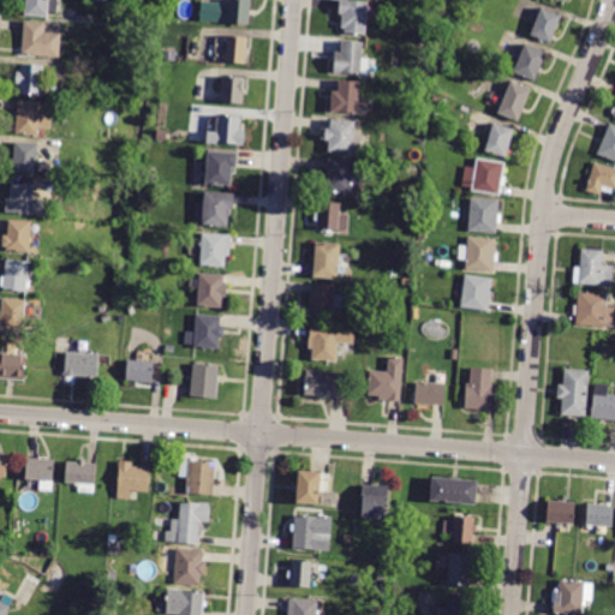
[(25,0),(55,0),(55,13),(48,13),(48,18),(25,16),(25,0)]
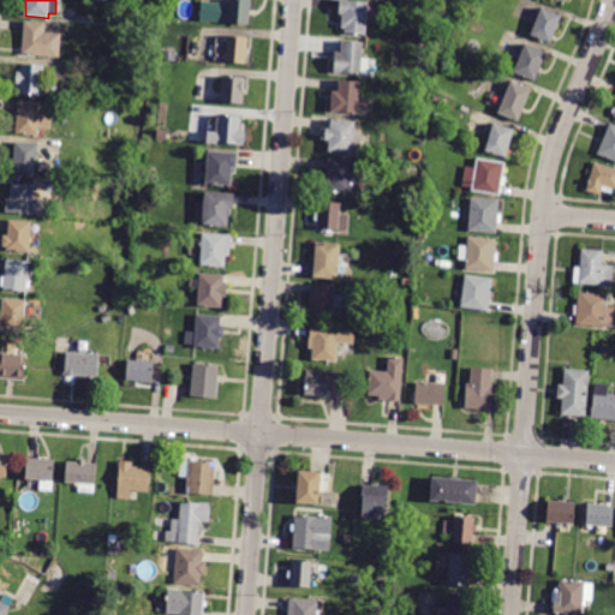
[(250,0),(249,24),(198,21),(201,1),(230,4),(230,0),(250,0)]
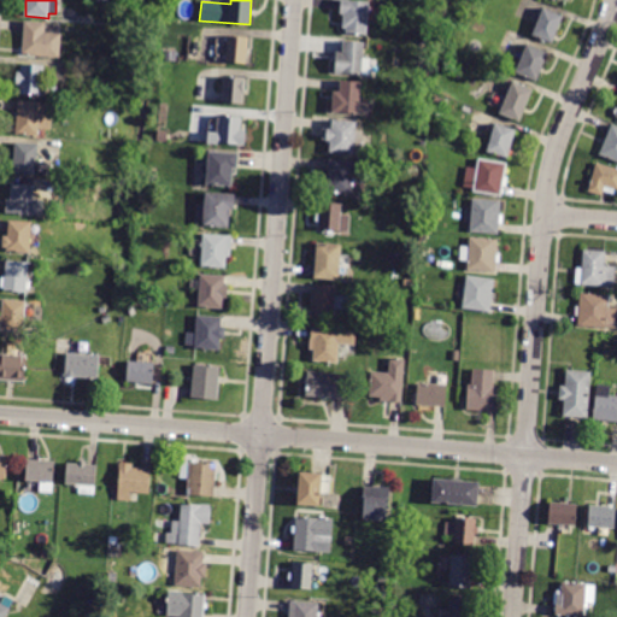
[(342,0),(370,1),(366,35),(346,34),(346,29),(342,28),(344,15),(341,13),(342,0)]
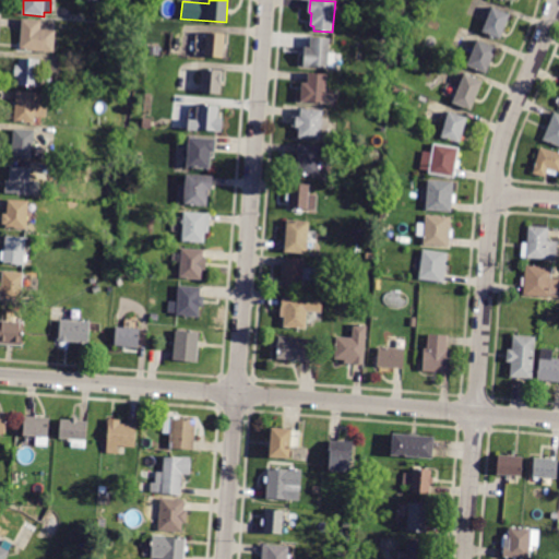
[(511,14),(504,31),(507,32),(506,37),(502,36),(501,39),(483,32),(492,8),(511,14)]
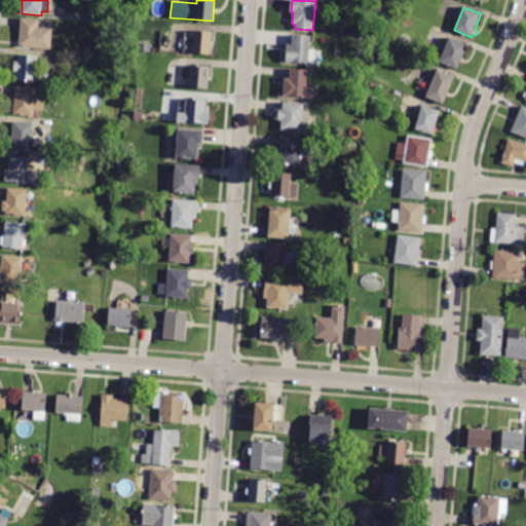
[(22,19),(39,20),(39,28),(53,29),(51,49),(20,47),(22,19)]
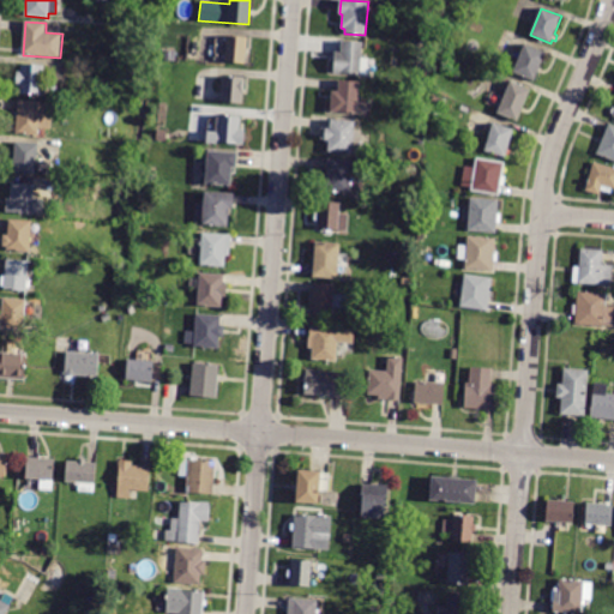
[(248,37),(247,48),(253,48),(252,65),(226,62),(227,36),(248,37)]
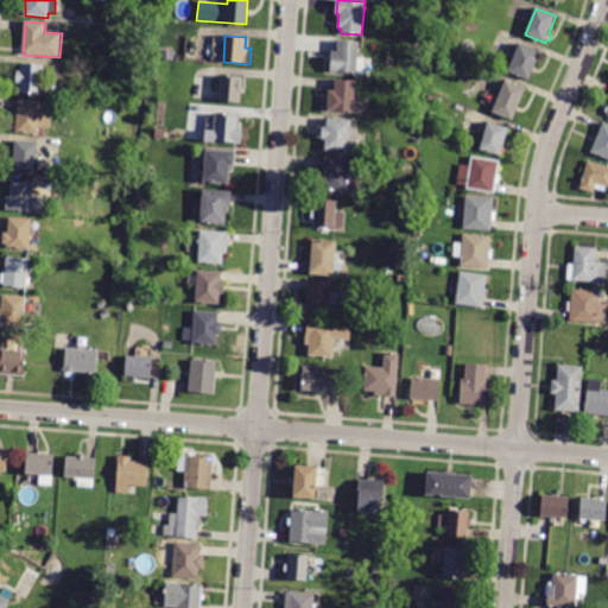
[(359,42),(358,74),(331,71),(333,51),(337,51),(339,40),(359,42)]
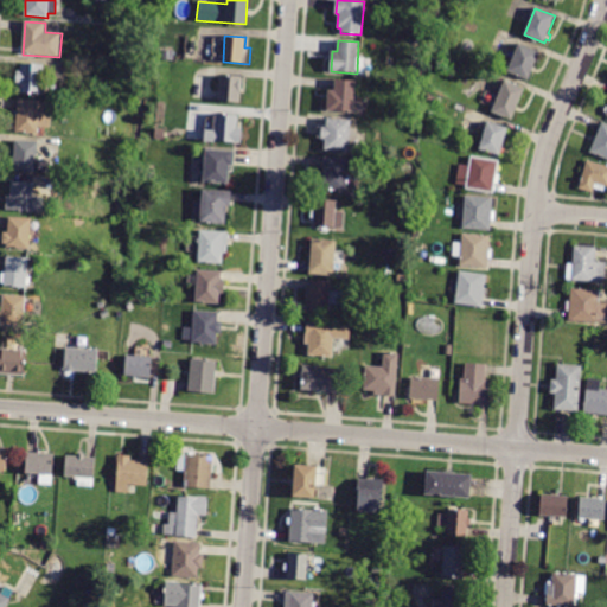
[(540,52),(528,81),(506,71),(519,43),(540,52)]
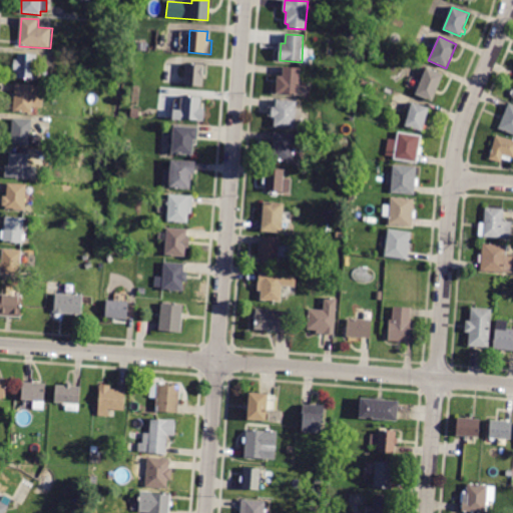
[(147,41),(146,51),(138,50),(140,40),(147,41)]
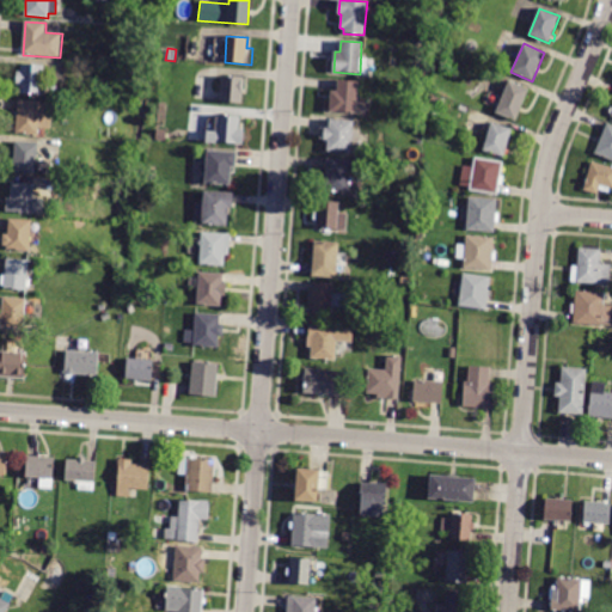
[(22,63),(46,66),(43,96),(19,93),(19,84),(17,84),(17,72),(20,72),(22,63)]
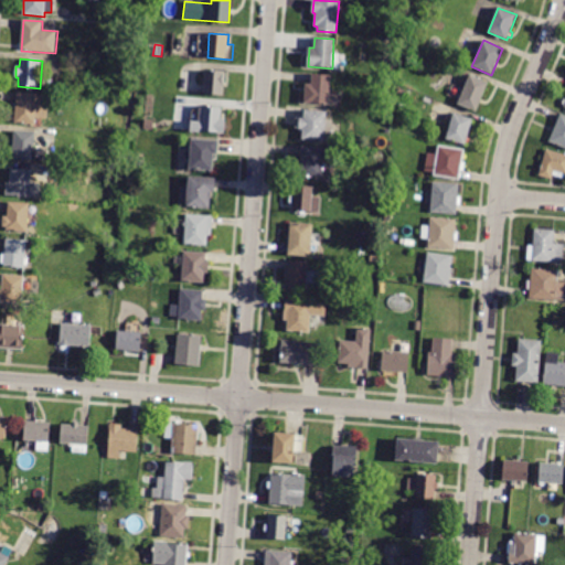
[(210,71),(225,72),(223,95),(204,94),(205,70),(210,71)]
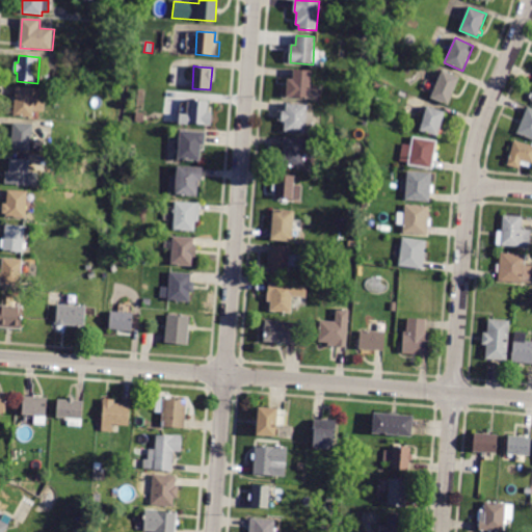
[(312,71),(310,98),(287,97),(288,79),(293,80),(294,70),(312,71)]
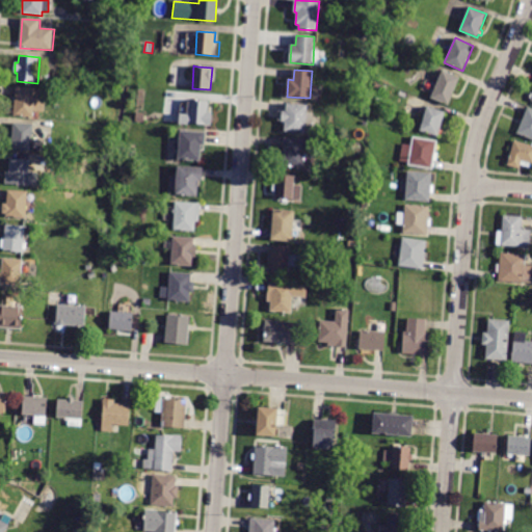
[(459,78),(448,105),(431,98),(443,70),(459,78)]
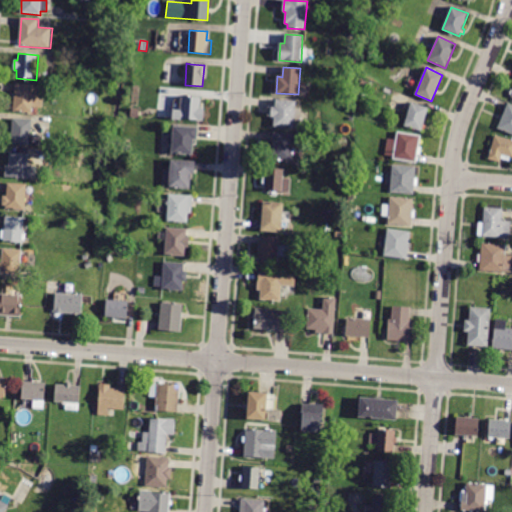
[(16,83),(35,84),(34,88),(44,88),(43,108),(33,107),(33,112),(14,112),(16,83)]
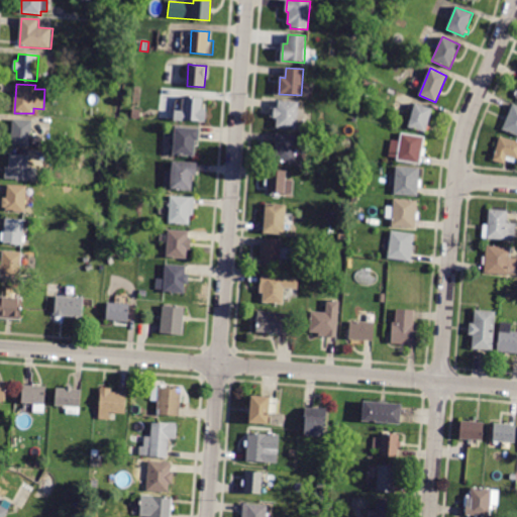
[(203,98),(202,109),(207,109),(206,122),(184,120),(184,121),(175,120),(175,111),(182,111),(183,97),(203,98)]
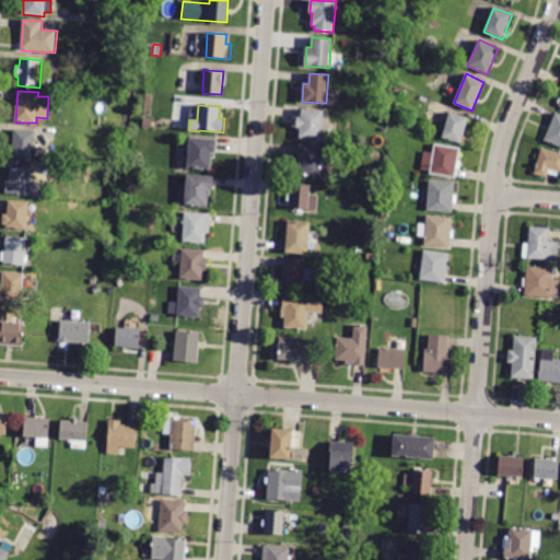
[(324,111),(323,119),(330,119),(328,140),(300,139),(300,128),(296,128),(298,117),(301,117),(302,109),(324,111)]
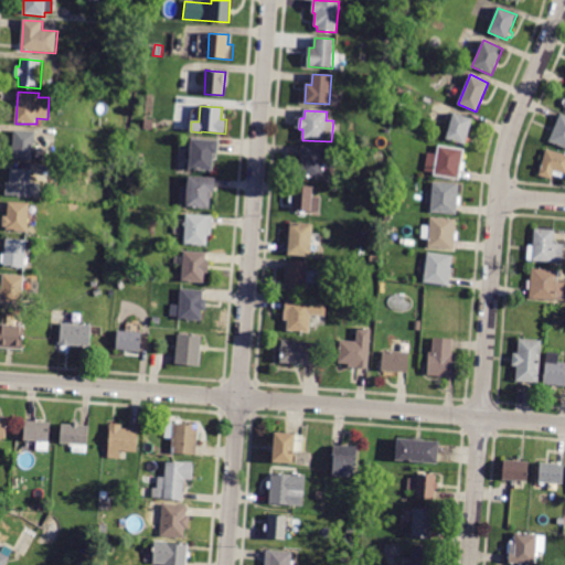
[(473,118),(466,145),(446,139),(454,113),(473,118)]
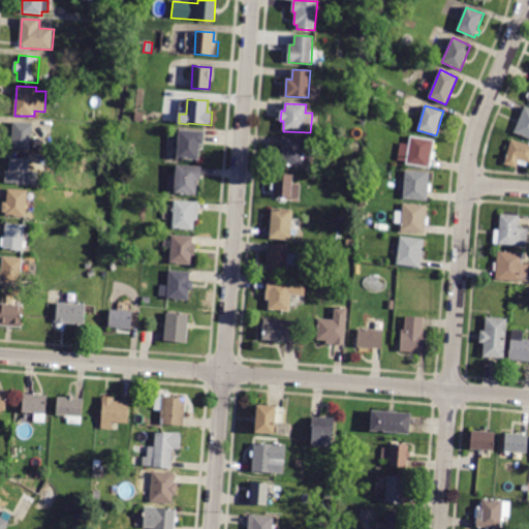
[(528,109),(528,138),(515,133),(518,124),(516,123),(518,119),(520,120),(525,107),(528,109)]
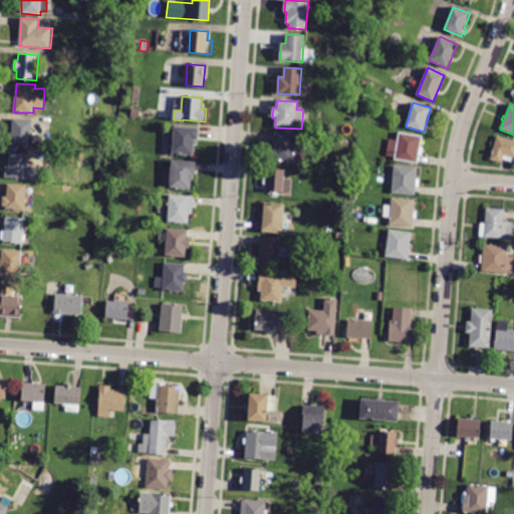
[(141,109),(140,118),(132,117),(133,108),(141,109)]
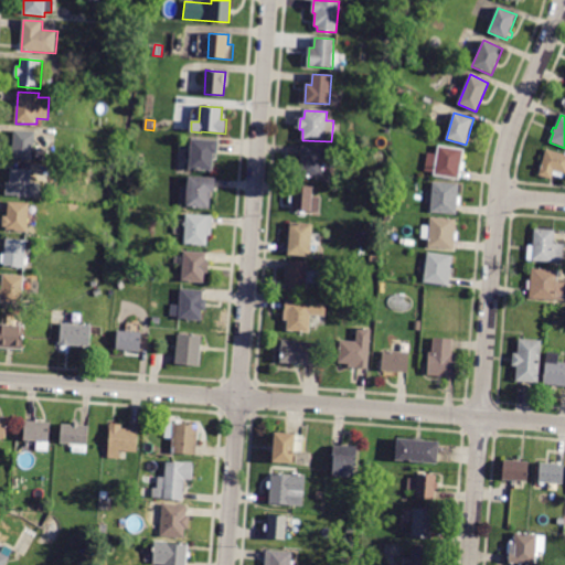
[(14,131),(35,132),(34,148),(44,149),(44,161),(12,159),(14,131)]
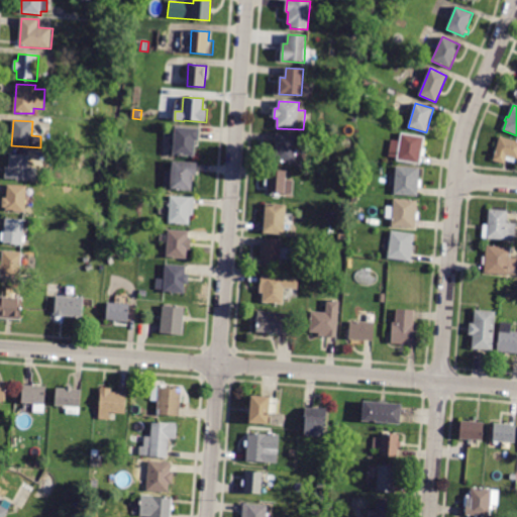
[(195,128),(200,128),(199,141),(196,140),(195,157),(174,156),(176,126),(195,128)]
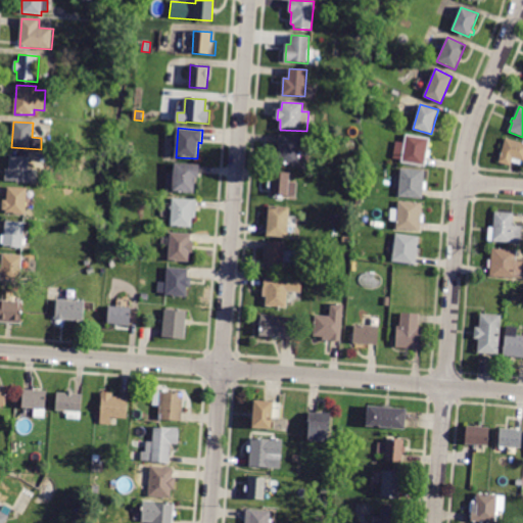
[(280,135),(300,137),(298,165),(274,163),(275,150),(279,151),(280,135)]
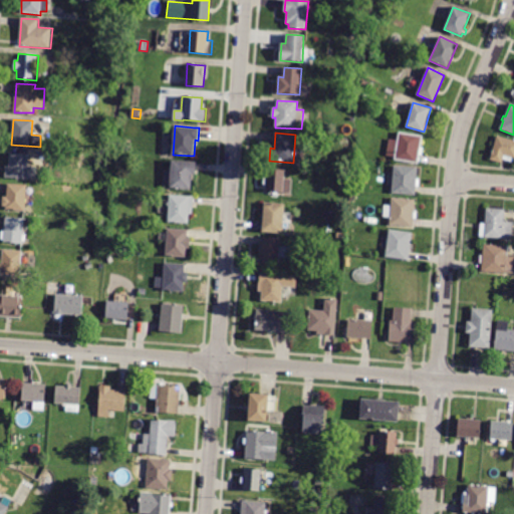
[(423,137),(421,148),(423,148),(422,155),(422,156),(419,156),(418,163),(395,160),(395,157),(387,156),(390,140),(398,141),(399,133),(423,137)]
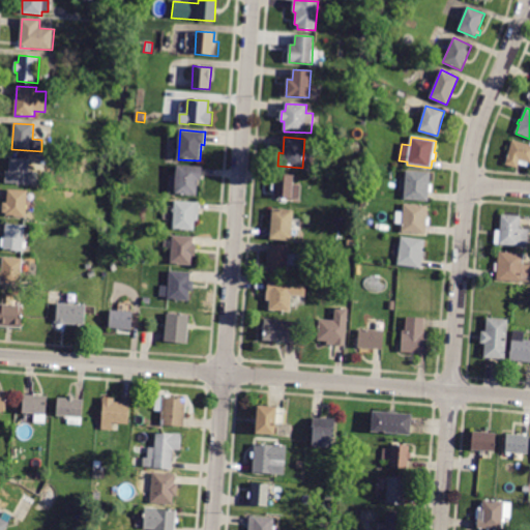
[(529,144),(529,167),(519,165),(518,168),(506,165),(512,140),(529,144)]
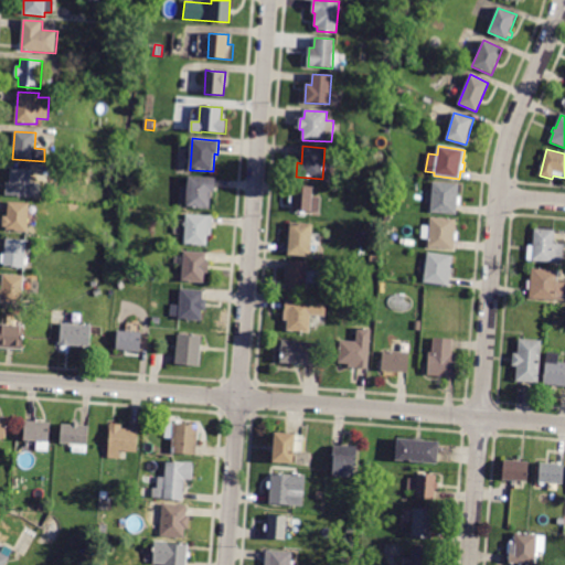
[(145,160),(145,169),(135,169),(136,160),(145,160)]
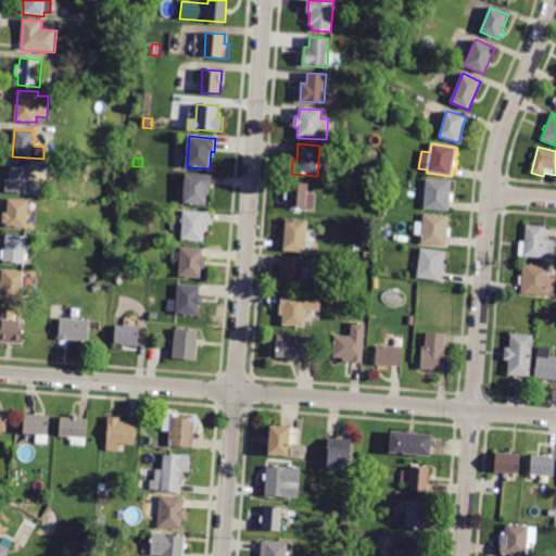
[(11,165),(32,167),(30,180),(40,180),(39,194),(5,192),(7,180),(10,180),(11,165)]
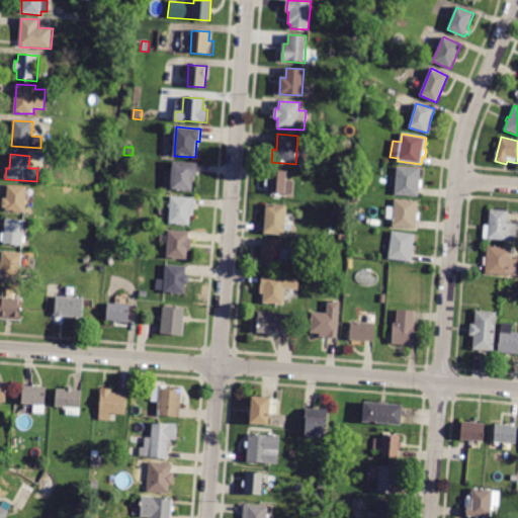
[(197,164),(196,176),(193,176),(192,191),(171,190),(171,188),(165,187),(166,172),(173,173),(173,162),(197,164)]
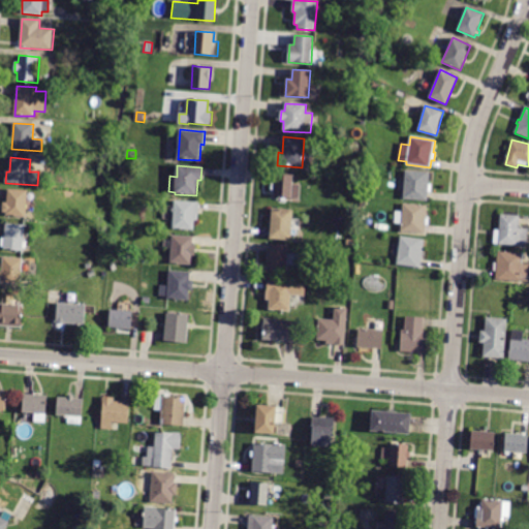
[(430,173),(429,184),(431,184),(431,193),(428,192),(428,200),(404,198),(406,170),(430,173)]
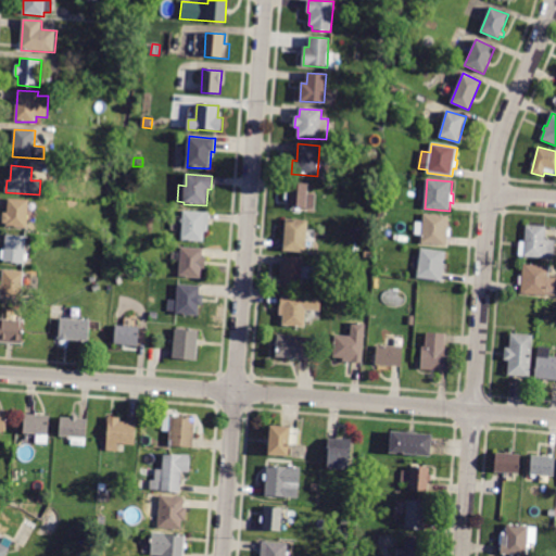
[(292,182),(308,185),(307,194),(316,196),(314,210),(288,206),(289,200),(285,199),(286,191),(289,191),(290,182),(292,182)]
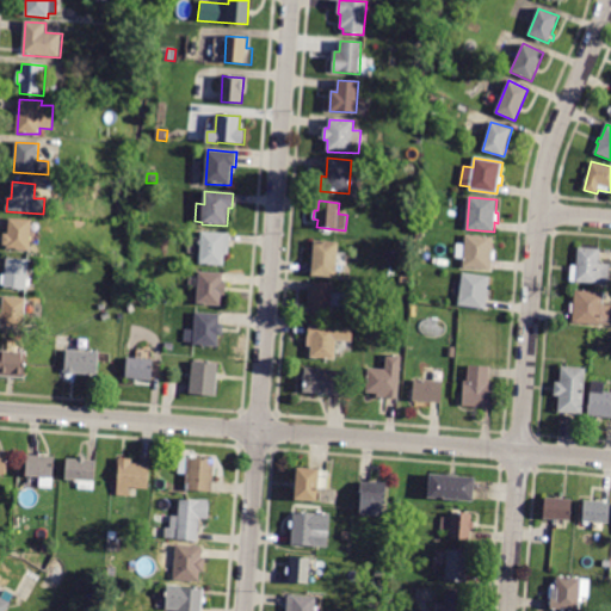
[(10,218),(32,220),(30,251),(7,248),(7,245),(4,245),(4,234),(8,234),(10,218)]
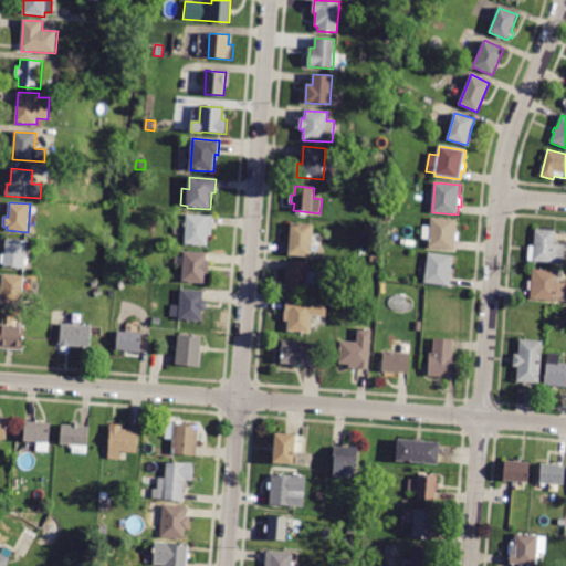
[(213,217),(211,236),(208,236),(208,245),(185,244),(187,215),(213,217)]
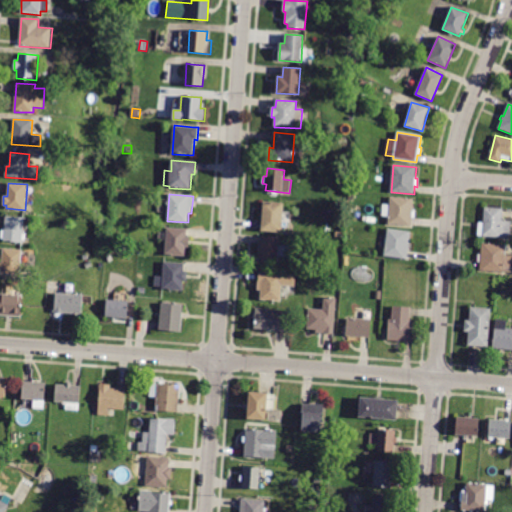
[(413,199),(413,210),(415,210),(414,218),(412,218),(411,226),(388,224),(388,217),(382,216),(383,204),(389,205),(390,197),(413,199)]
